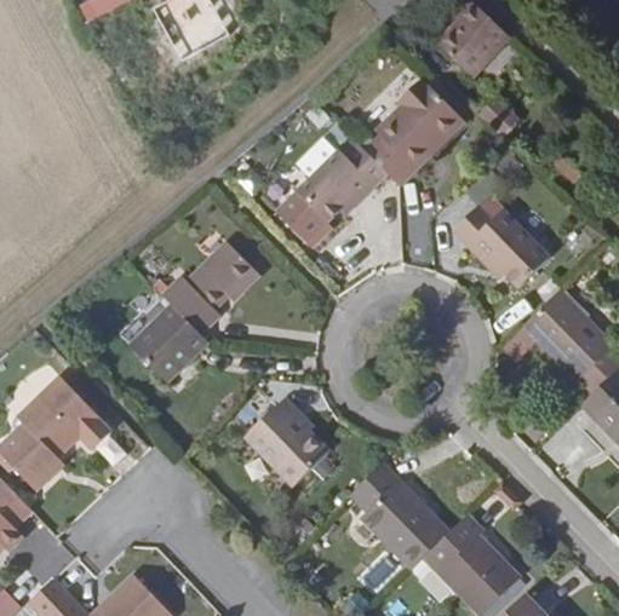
[(165,0),(150,9),(179,61),(228,34),(208,0),(165,0)]
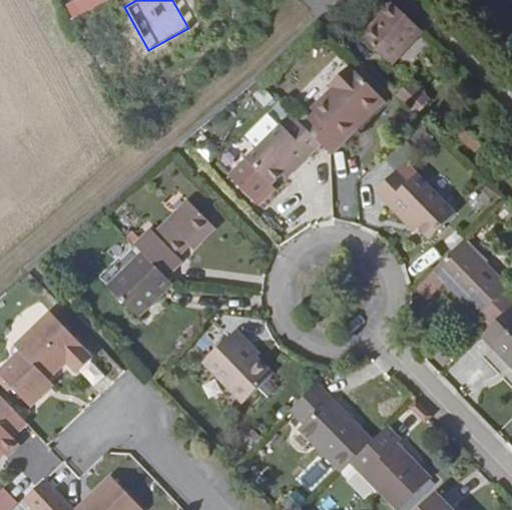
[(374,21),(361,36),(391,64),(422,30),(389,0),(377,13),(382,17),(376,24),(374,21)]
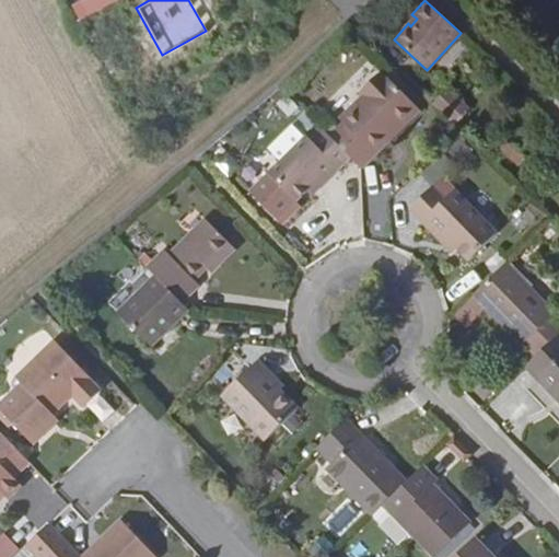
[(391,70),(386,76),(416,104),(420,100),(391,70)]
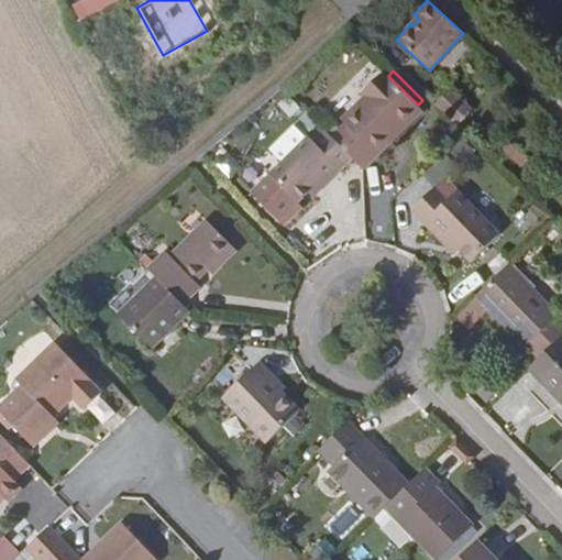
[(344,122),(329,135),(351,157),(362,168),(392,139),(388,135),(418,105),(388,76),(387,74),(386,76),(382,72),(361,90),(364,95),(340,118),(344,122)]
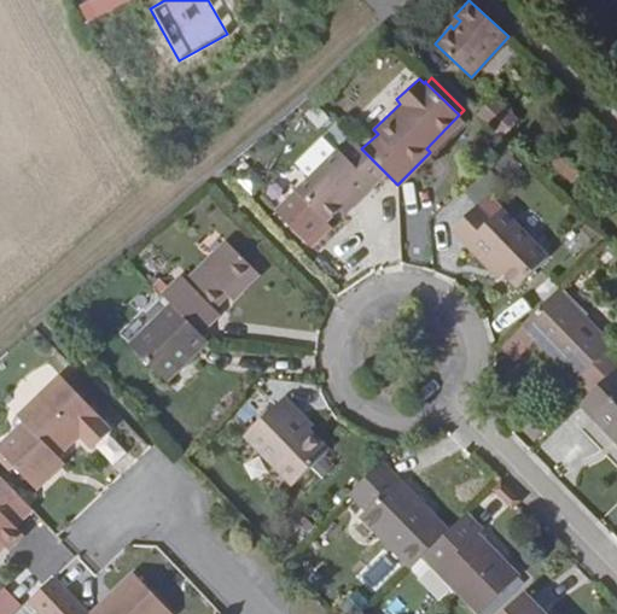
[(492,97),(477,112),(502,135),(516,121),(492,97)]
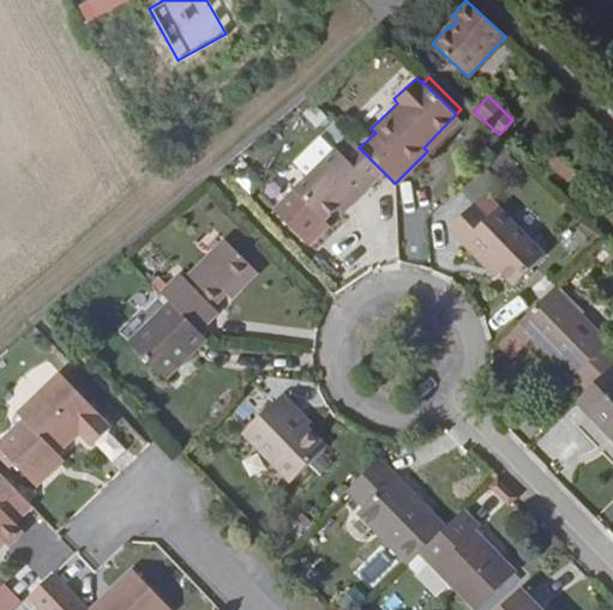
[(424,148),(427,151),(461,121),(456,114),(424,148)]
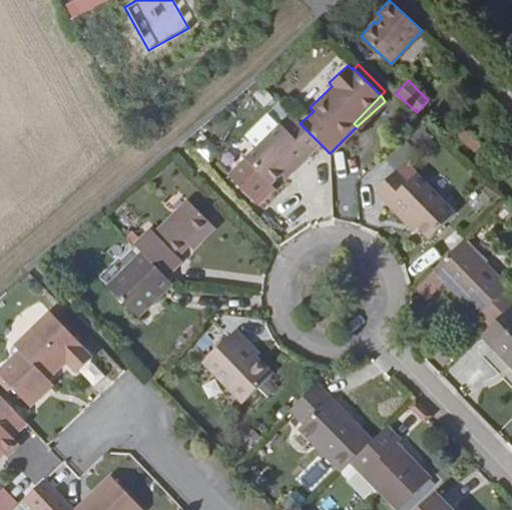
[(260,144),(280,123),(282,122),(270,111),(247,133),(260,144)]
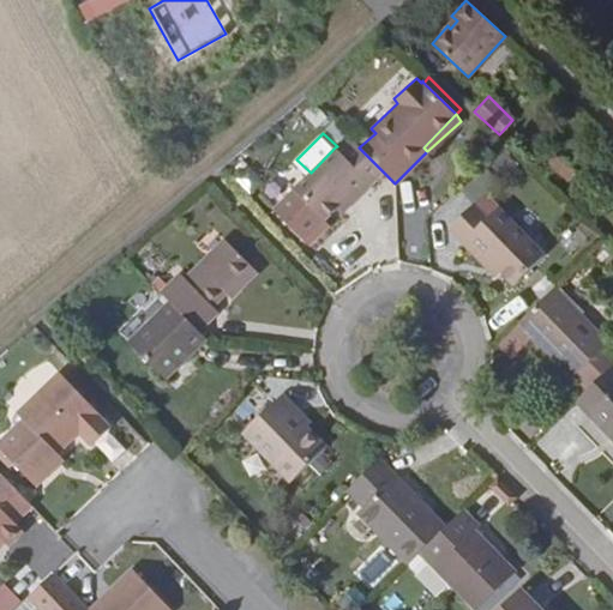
[(359,148),(353,140),(340,152),(335,148),(311,173),(272,210),(308,245),(328,224),(324,219),(337,206),(364,180),(368,186),(383,171),(359,148)]
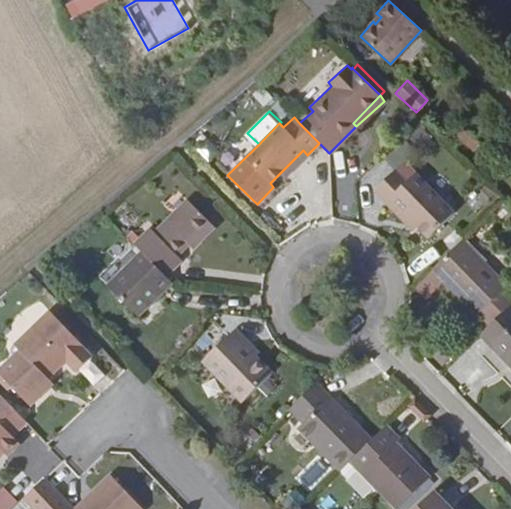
[(455,142),(474,148),(479,134),(459,127),(455,142)]
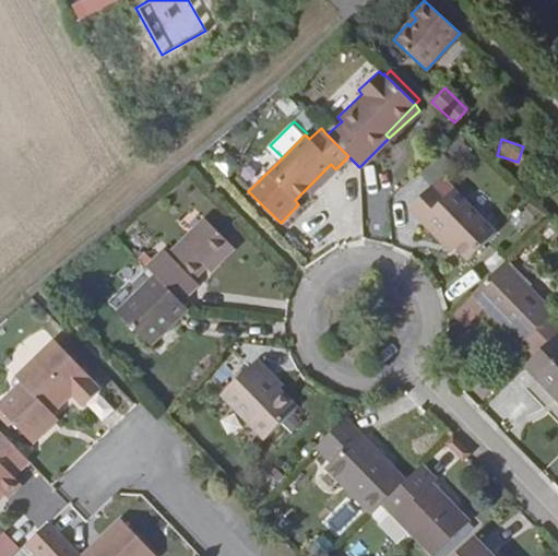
[(459,140),(449,151),(460,162),(470,151),(459,140)]
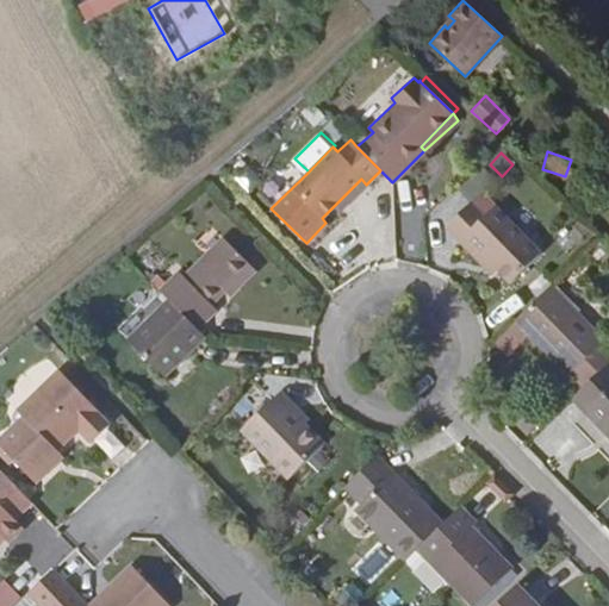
[(340,210),(366,185),(361,179),(335,205),(340,210)]
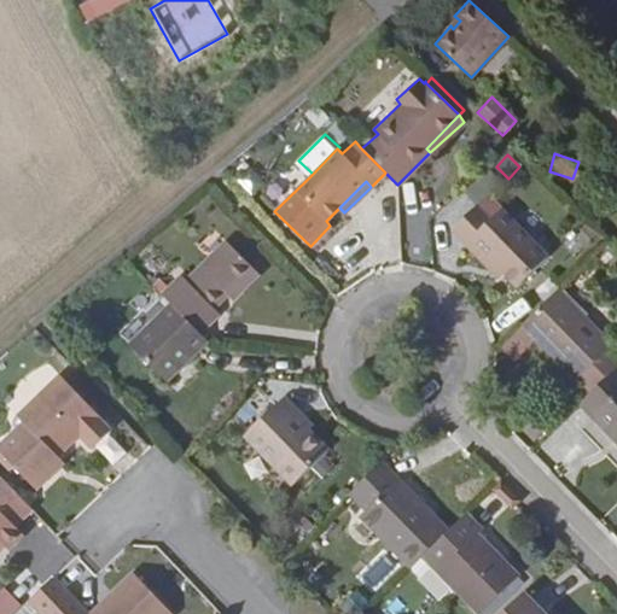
[(470,239),(502,273),(514,286),(547,256),(487,193),(449,229),(464,245),(470,239)]
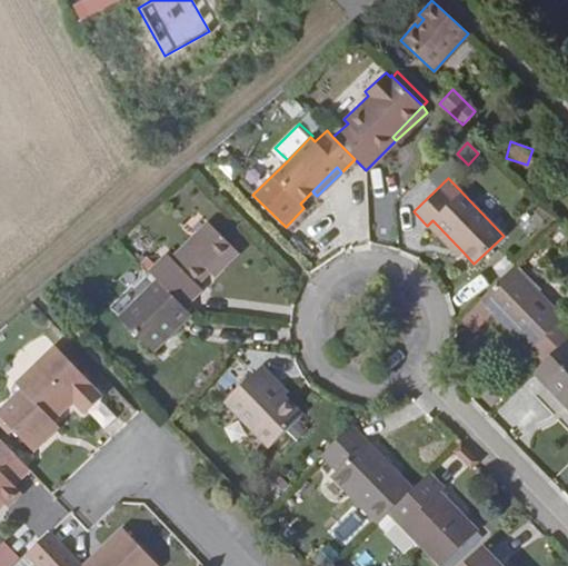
[(457,257),(462,251),(432,220),(427,226),(457,257)]
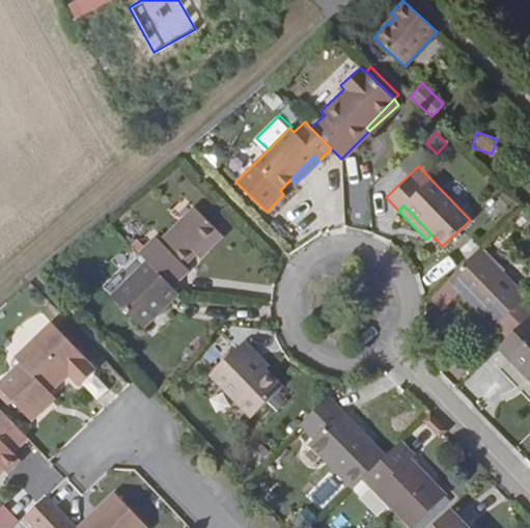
[(145,248),(139,254),(145,260),(171,286),(188,270),(184,265),(195,253),(218,231),(195,207),(161,243),(156,238),(145,248)]
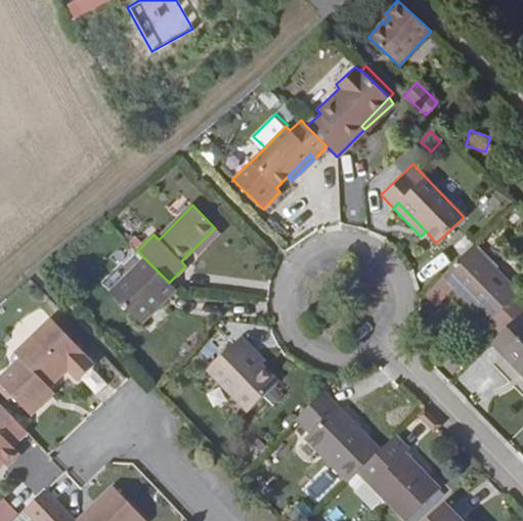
[(219,233),(215,228),(192,250),(198,255),(219,233)]
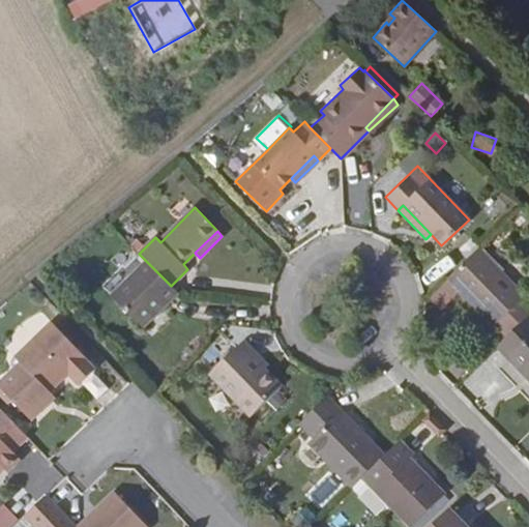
[(137,240),(130,245),(139,254),(145,247),(137,240)]
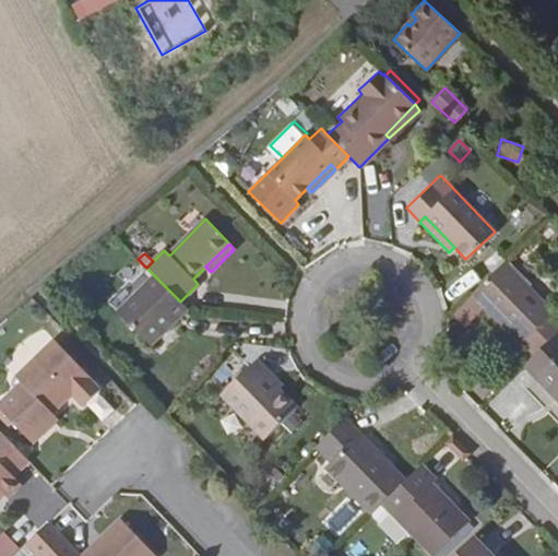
[(557,331),(557,330),(557,326),(548,317),(553,311),(503,262),(453,311),(465,323),(484,306),(521,344),(525,339),(537,351),(557,331)]
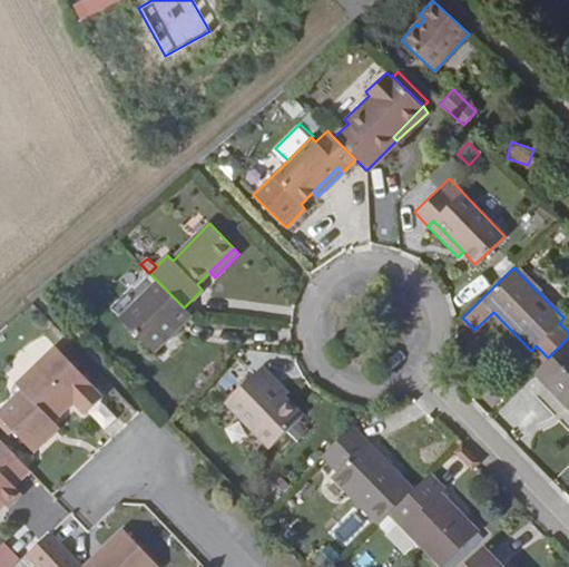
[(184,308),(156,280),(119,318),(154,351),(190,314),(184,308)]
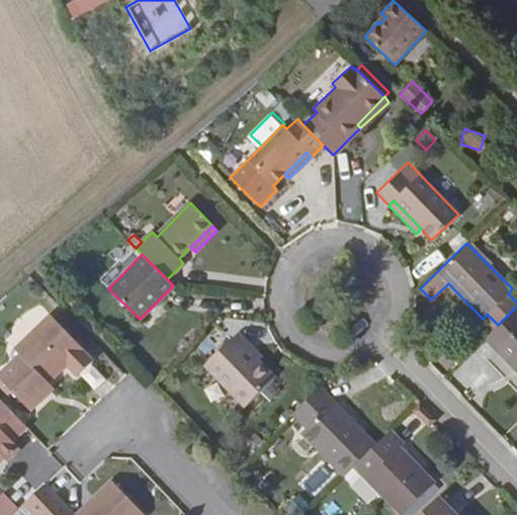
[(498,325),(485,338),(516,370),(516,308),(516,307),(498,325)]
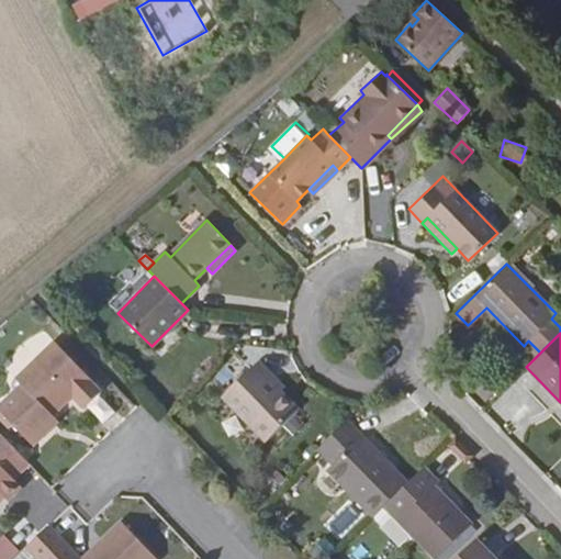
[(43,423),(52,415),(71,397),(83,407),(100,392),(53,343),(13,378),(21,384),(0,403),(0,413),(32,446),(48,429),(43,423)]
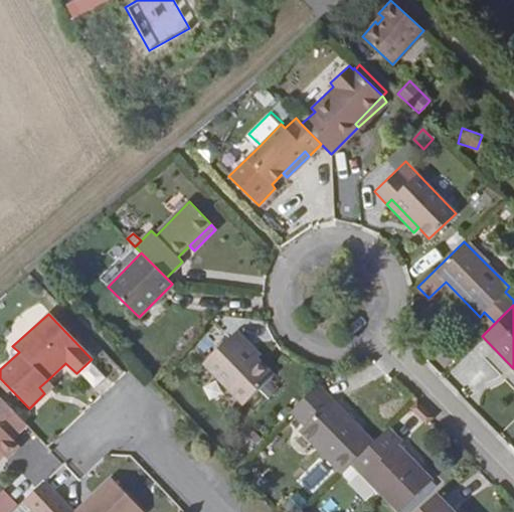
[(235,331),(203,362),(243,404),(273,376),(244,347),(247,344),(235,331)]
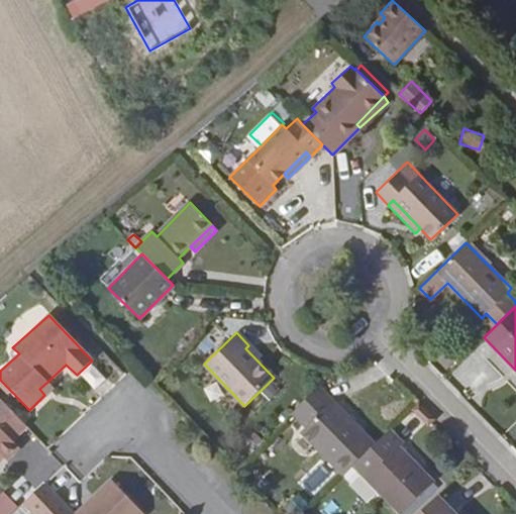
[(53,387),(47,382),(39,389),(44,395),(53,387)]
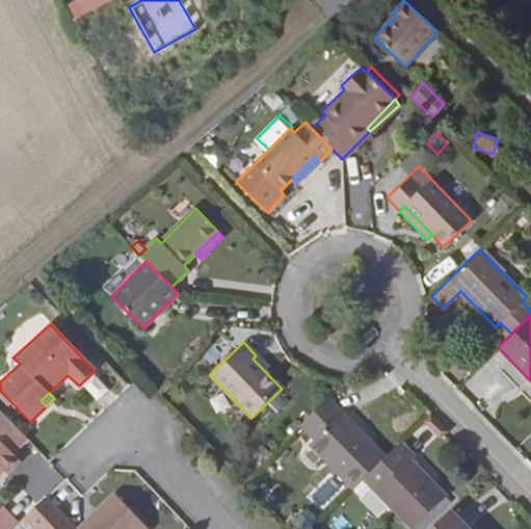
[(327,398),(300,424),(315,441),(310,446),(353,490),(363,479),(386,457),(327,398)]
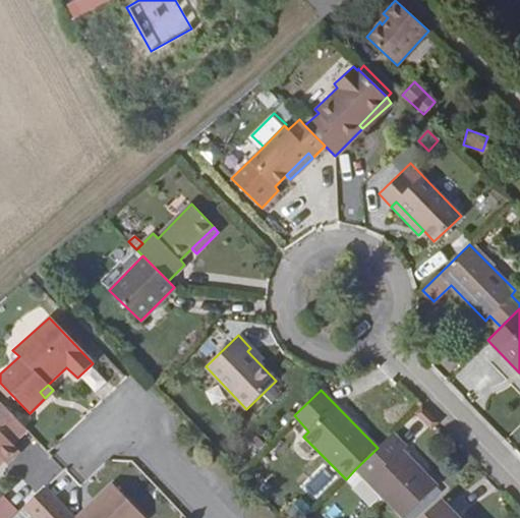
[(26,430),(0,402),(0,457),(2,460),(6,463),(19,451),(12,444),(26,430)]
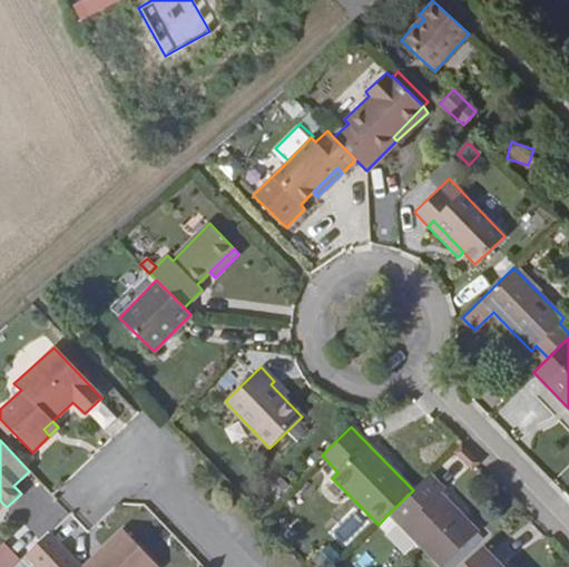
[(413,490),(389,514),(441,566),(478,530),(440,492),(444,488),(429,473),(413,490)]
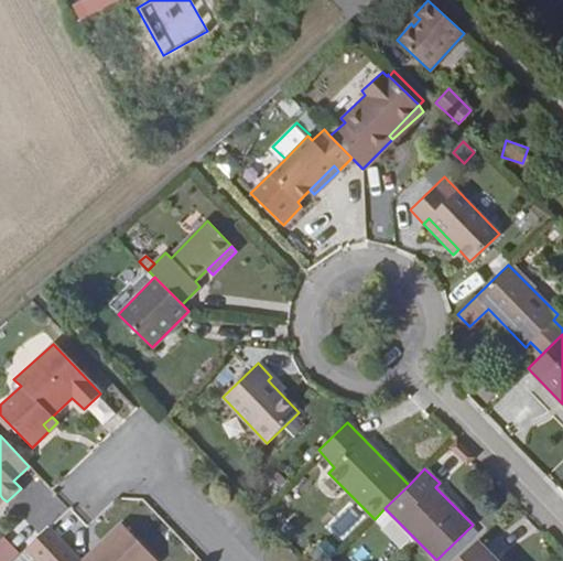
[(24,549),(32,557),(35,560),(158,560),(120,522),(80,560),(47,527),(24,549)]
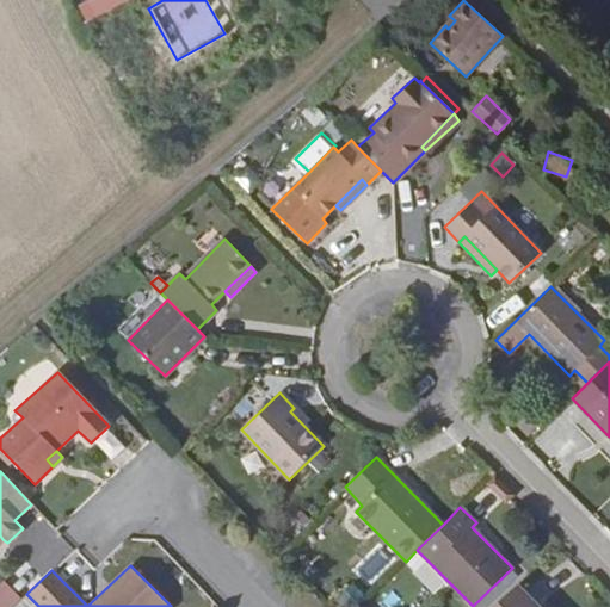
[(0,605),(17,592),(2,577),(0,578),(0,605)]
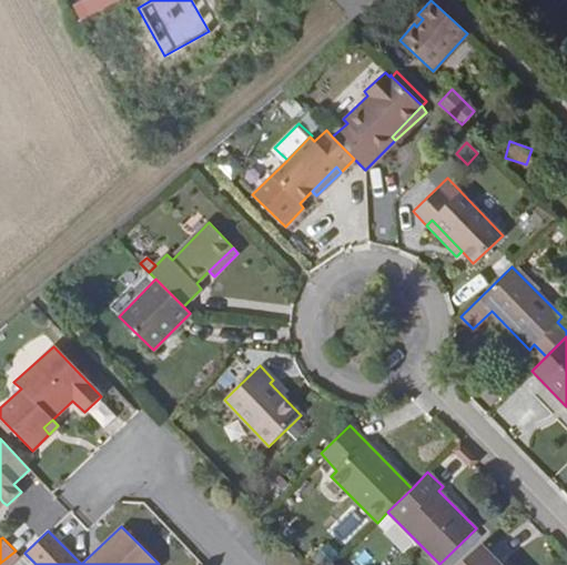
[(327,544),(313,558),(320,564),(327,564),(337,555),(327,544)]
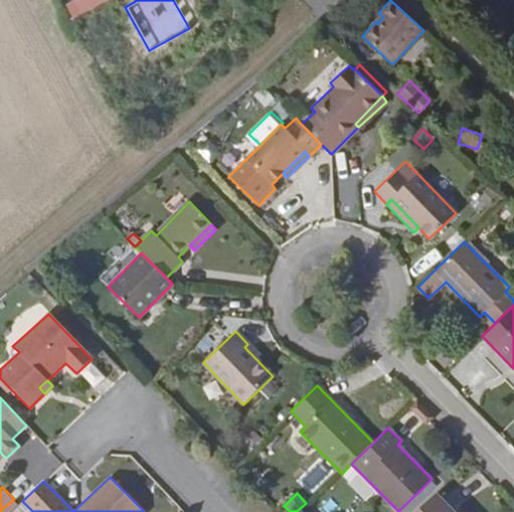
[(453,511),(436,493),(415,511),(453,511)]
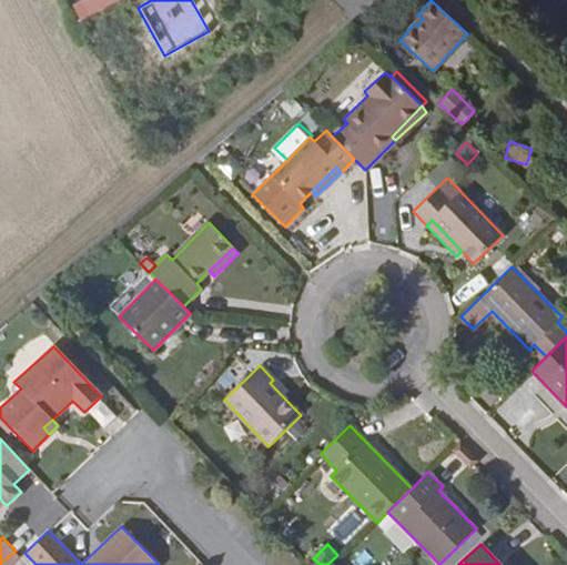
[(24,553),(11,564),(27,564),(32,561),(24,553)]
